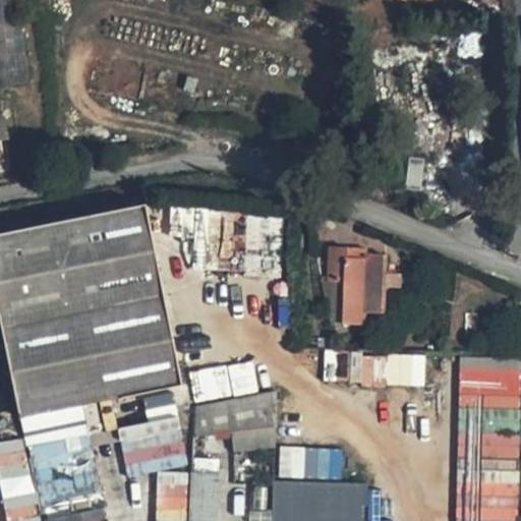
[(0,0),(0,84),(26,81),(17,0),(0,0)]
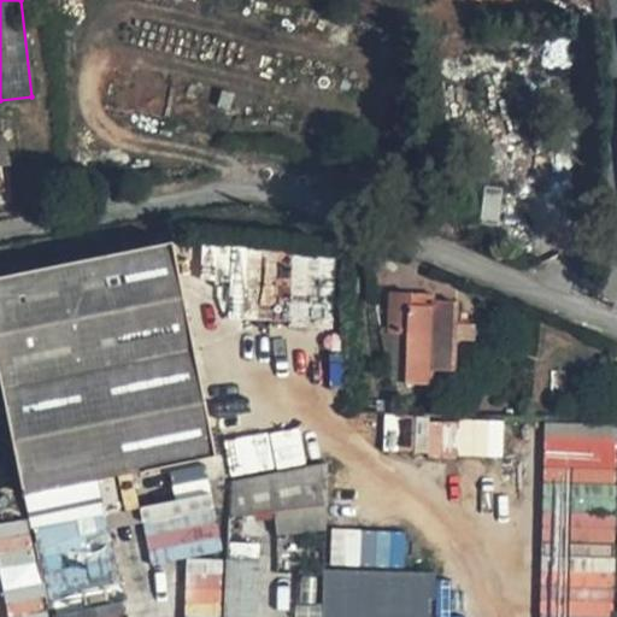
[(168,246),(0,278),(0,388),(21,491),(215,456),(168,246)]
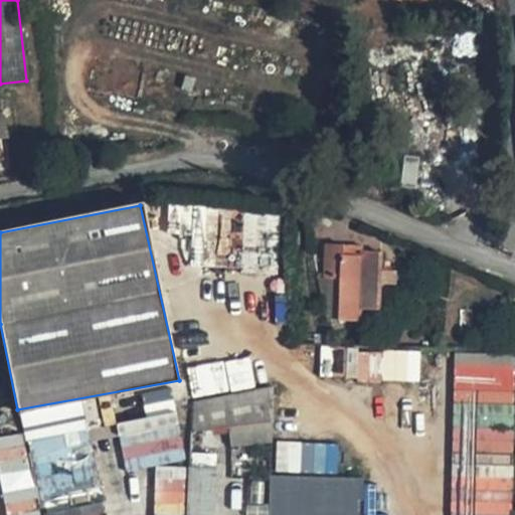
[(243,215),(242,232),(276,232),(276,215),(243,215)]
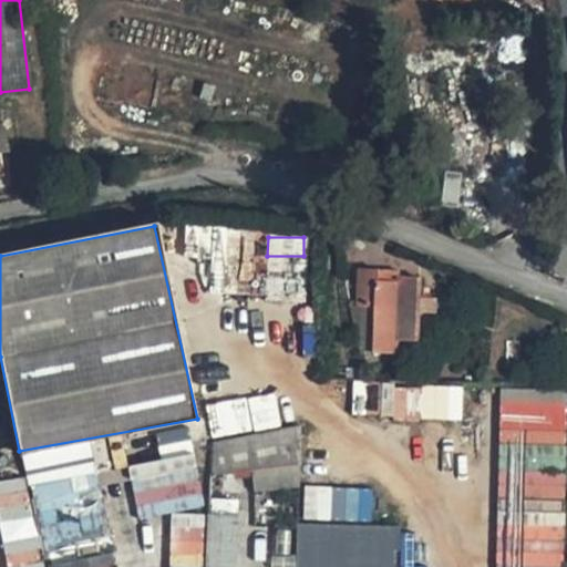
[(418,275),(393,274),(393,278),(373,277),(375,265),(356,265),(354,302),(368,302),(366,352),(393,352),(393,343),(414,343),(415,312),(432,312),(432,295),(416,294),(418,275)]
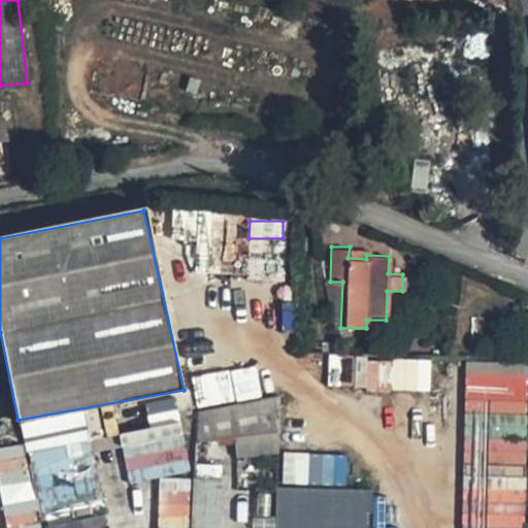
[(348,258),(366,259),(366,255),(366,248),(350,246),(348,258)]
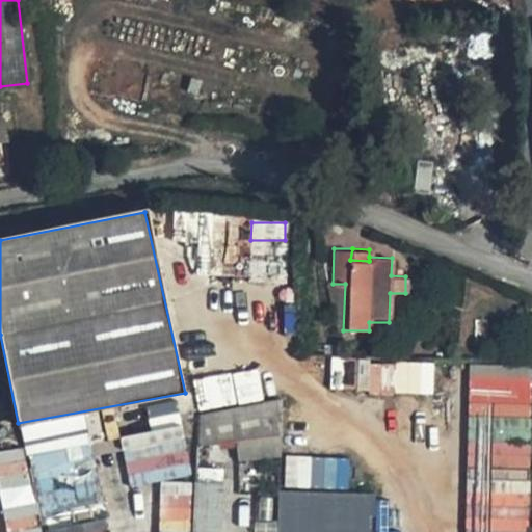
[(433,393),(433,362),(356,363),(357,394),(433,393)]
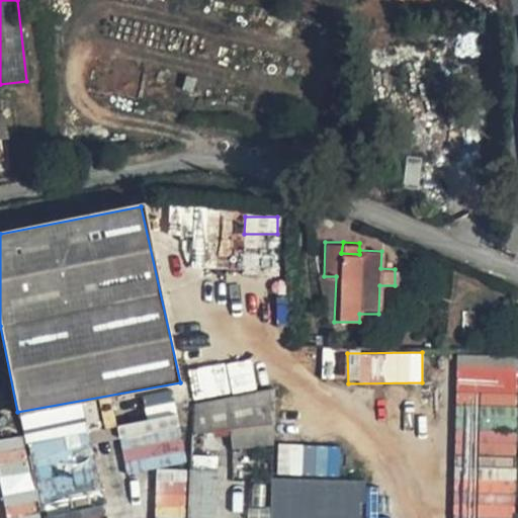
[(251,357),(188,371),(195,401),(257,387),(251,357)]
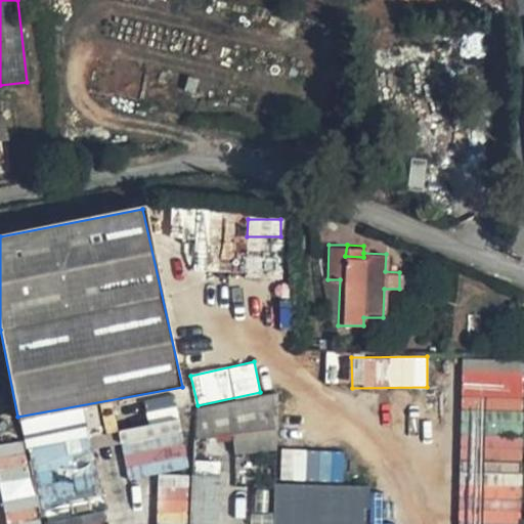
[(464,368),(464,397),(482,397),(482,408),(523,408),(523,368),(464,368)]
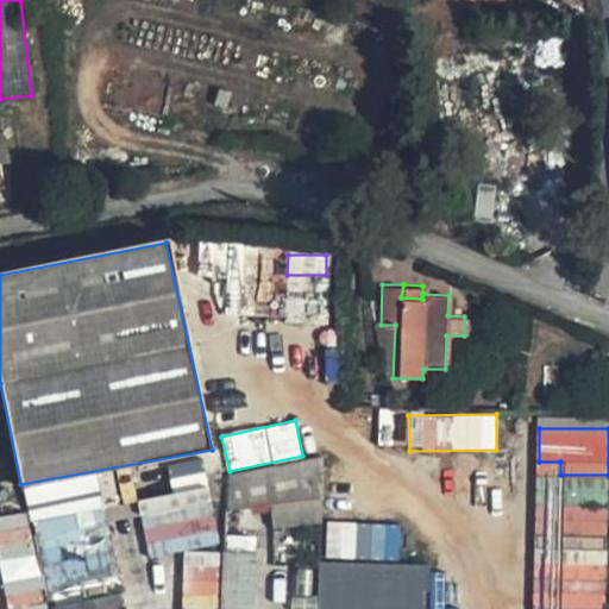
[(253,506),(321,500),(321,454),(226,472),(221,508),(253,506)]
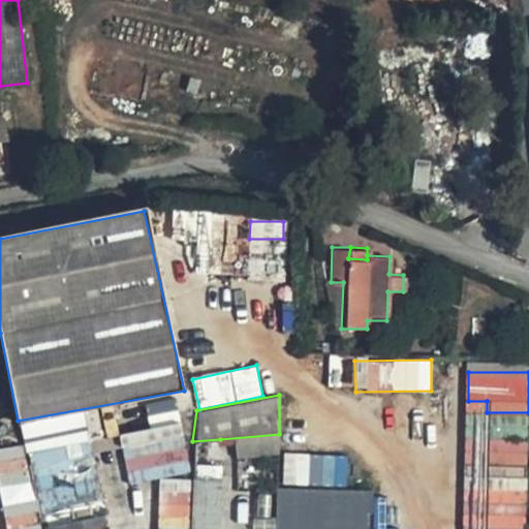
[(279,434),(220,439),(217,458),(279,450),(279,434)]
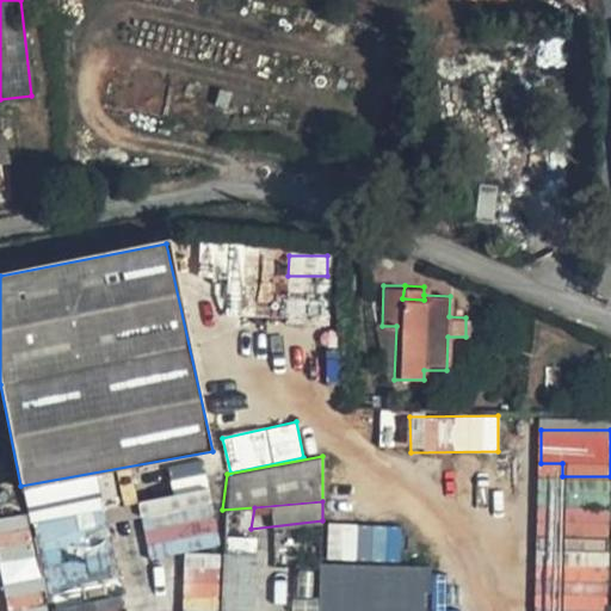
[(20,610),(45,600),(31,518),(0,525),(0,582),(5,610),(20,610)]
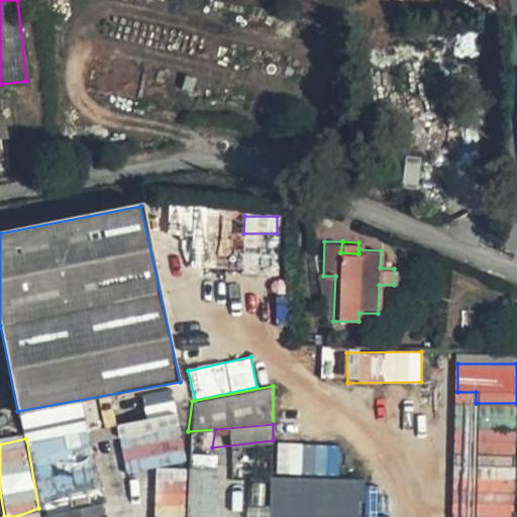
[(188,470),(186,516),(214,516),(218,469),(188,470)]
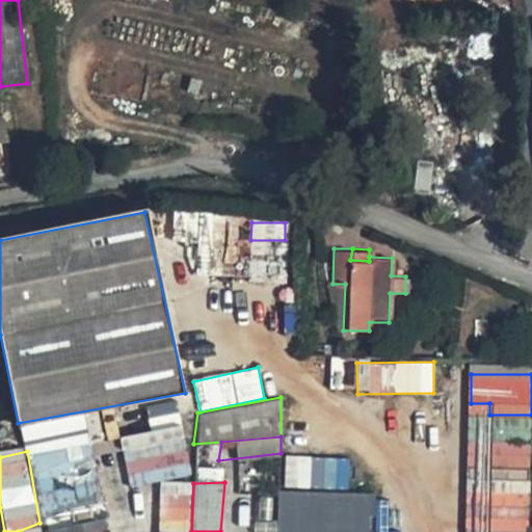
[(375,490),(280,486),(275,531),(368,531),(369,516),(376,515),(375,490)]
